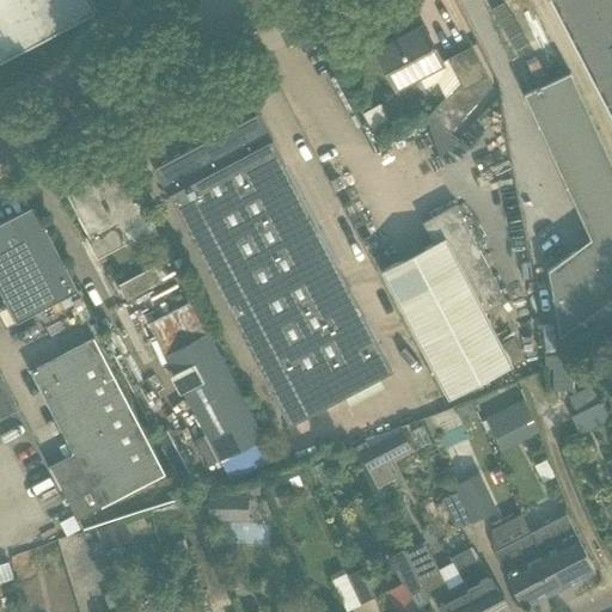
[(0,0),(0,60),(93,12),(87,0),(0,0)]
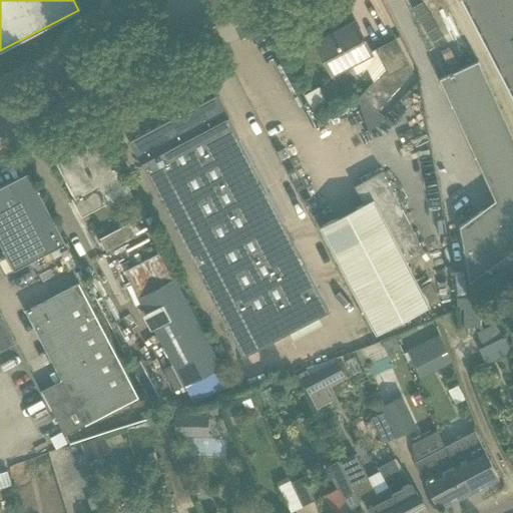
[(512,0),(461,0),(512,99),(512,0)]
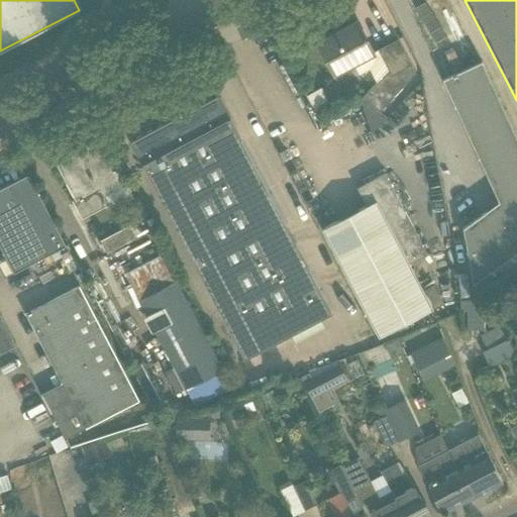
[(333,36),(318,43),(334,74),(335,76),(354,66),(359,75),(370,70),(377,83),(364,96),(380,111),(416,74),(411,65),(398,39),(374,53),(358,25),(334,38),(333,36)]
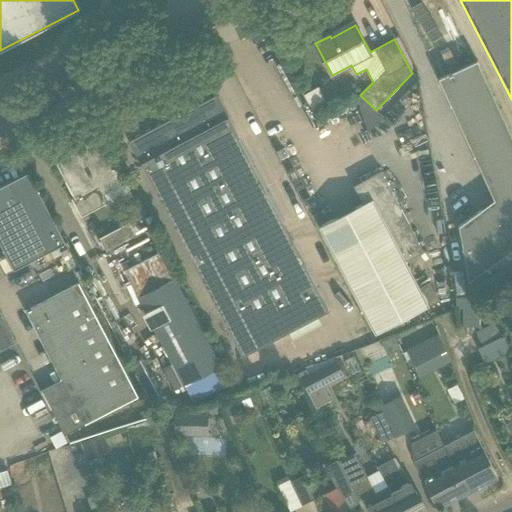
[(511,249),(511,138),(485,80),(477,62),(438,79),(494,201),(458,227),(468,281),(511,249)]
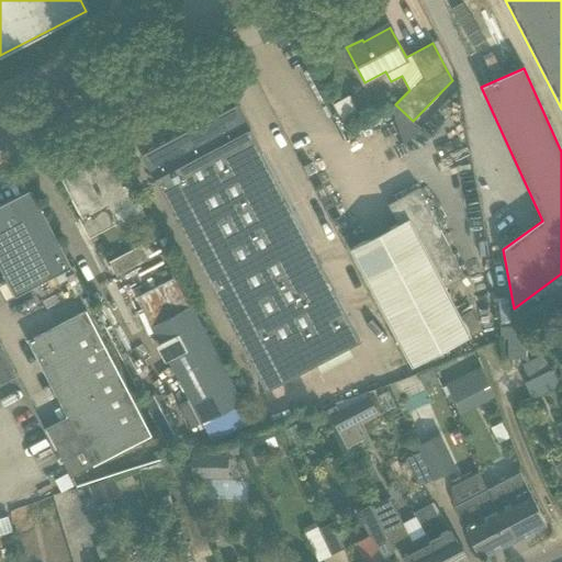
[(266,391),(360,341),(236,107),(142,156),(266,391)]
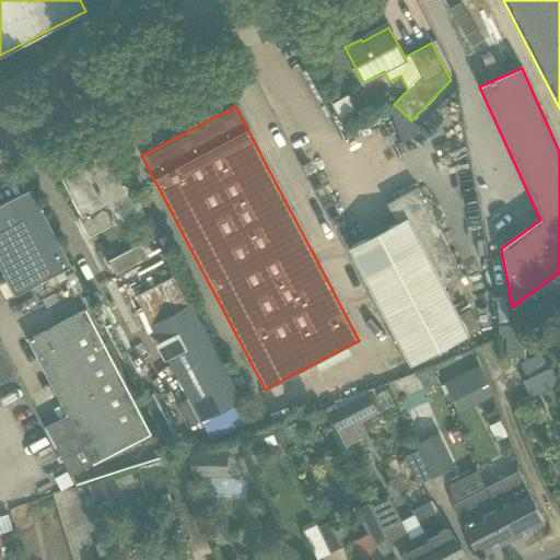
[(131,127),(126,117),(116,123),(121,132),(131,127)]
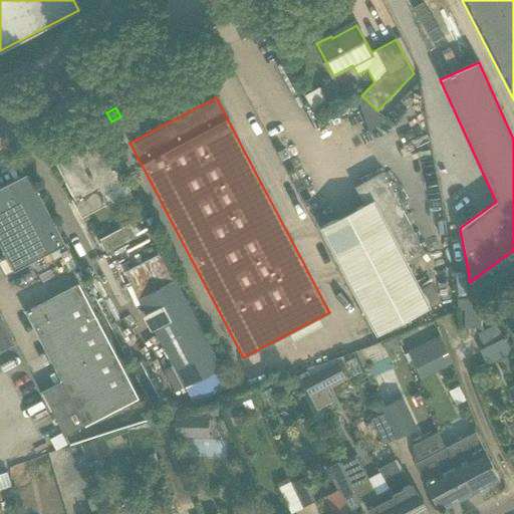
[(132,194),(126,184),(100,135),(85,143),(87,147),(56,164),(74,199),(98,186),(108,205),(130,193),(131,194),(132,194)]
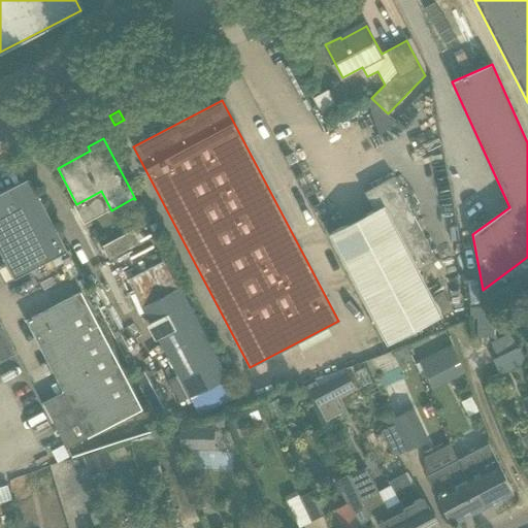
[(0,252),(13,278),(67,251),(29,177),(0,192),(0,252)]
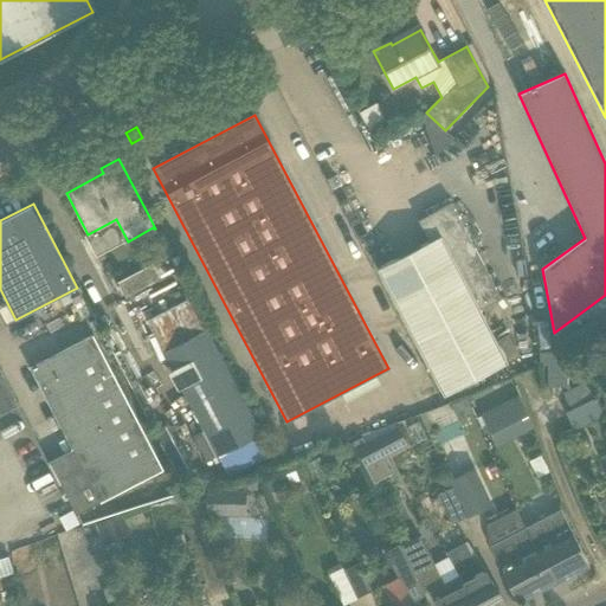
[(429,243),(376,270),(387,290),(443,397),(505,362),(495,341),(479,310),(500,300),(451,204),(427,217),(429,218),(424,231),(423,231),(429,243)]
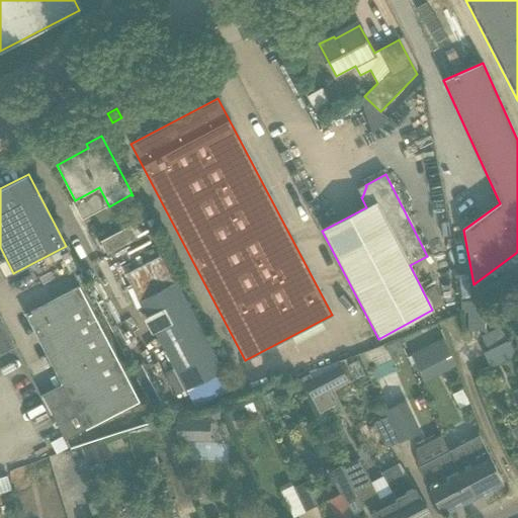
[(100,243),(106,255),(138,239),(131,226),(100,243)]
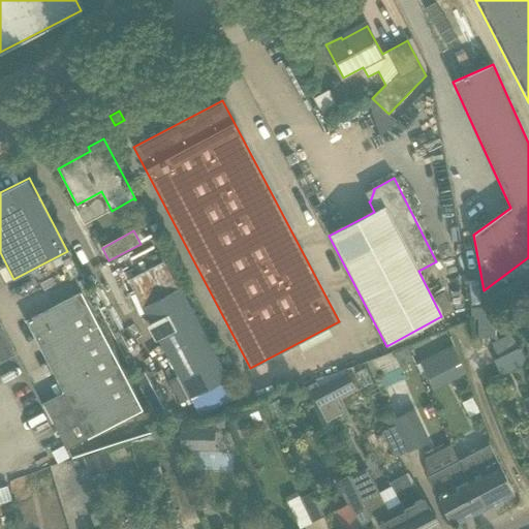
[(164,261),(128,280),(142,307),(179,376),(190,398),(190,399),(227,379),(179,287),(164,261)]
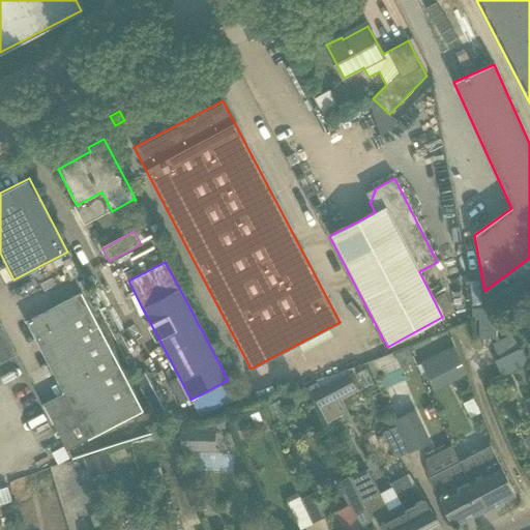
[(65,451),(143,411),(81,292),(26,321),(63,393),(41,406),(65,451)]
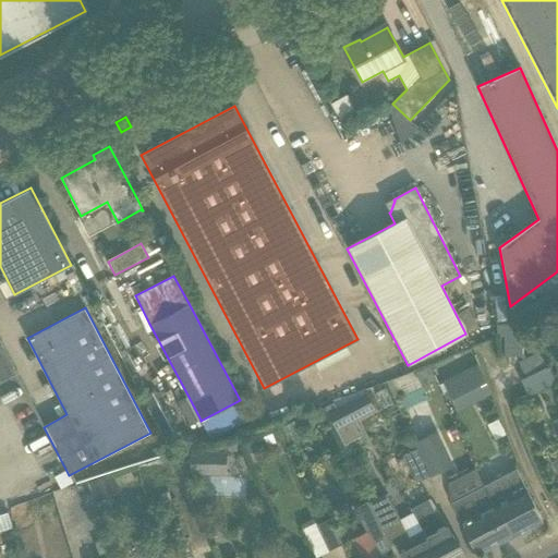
[(557,329),(557,322),(556,318),(536,328),(542,338),(557,329)]
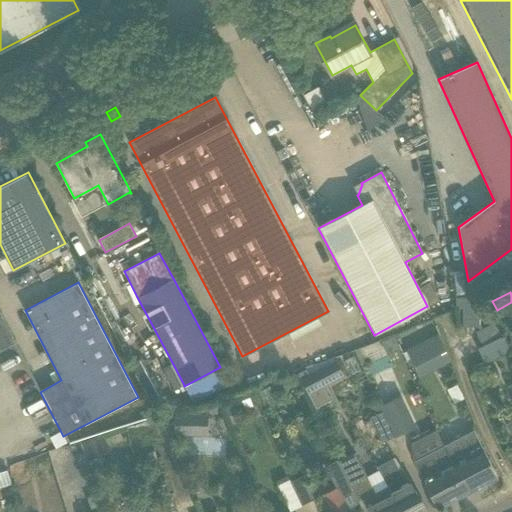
[(479,325),(478,304),(478,297),(456,297),(456,309),(462,309),(462,326),(479,325)]
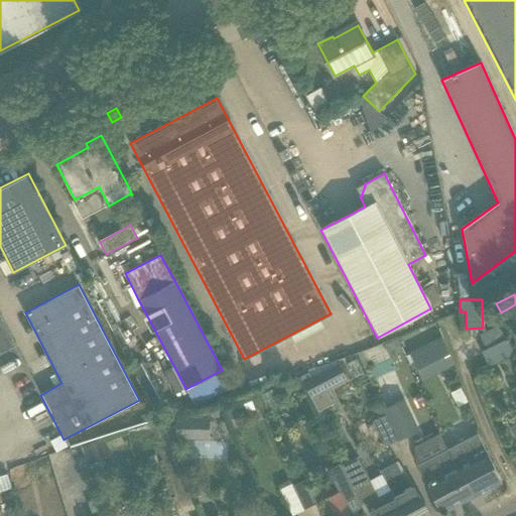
[(0,353),(15,345),(0,315),(0,353)]
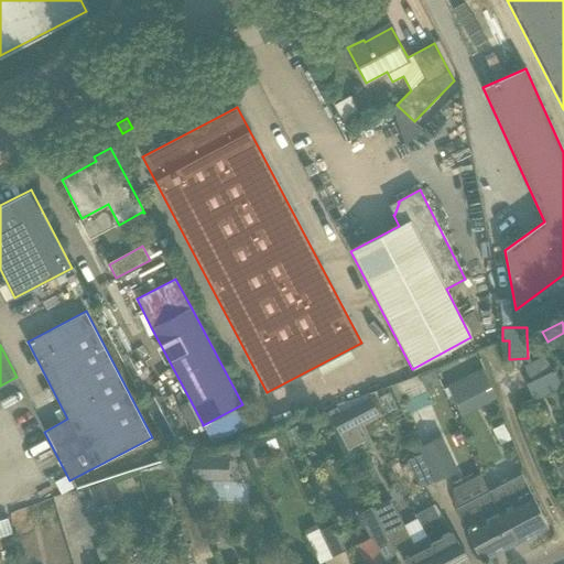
[(554,371),(546,356),(524,367),(532,382),(554,371)]
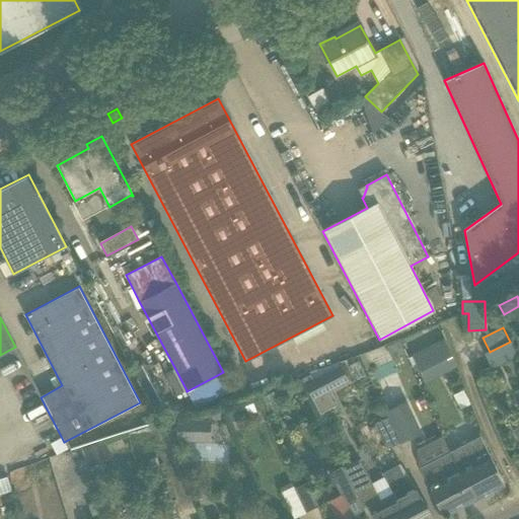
[(413,356),(422,375),(453,359),(444,340),(413,356)]
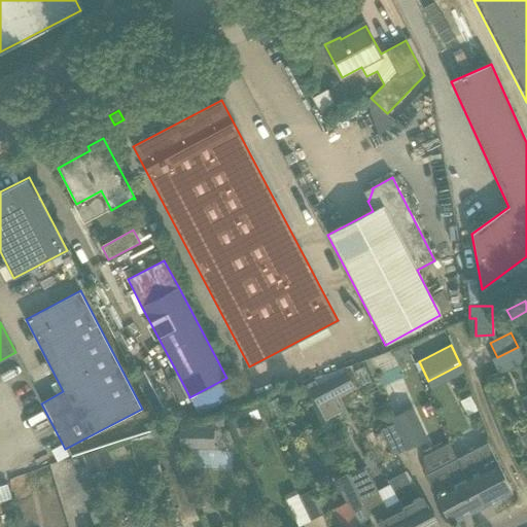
[(406,347),(394,352),(399,364),(411,359),(406,347)]
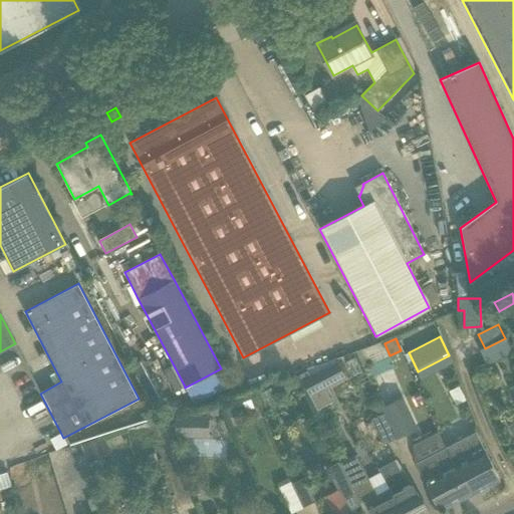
[(362,348),(371,373),(391,367),(382,342),(362,348)]
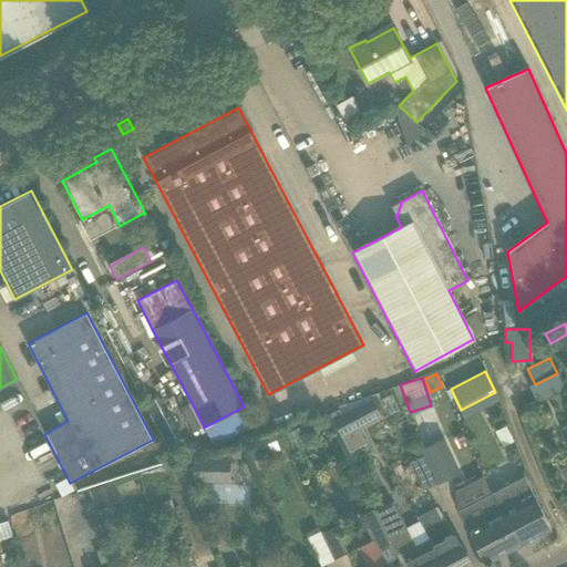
[(160,435),(167,453),(181,447),(154,398),(144,404),(160,435)]
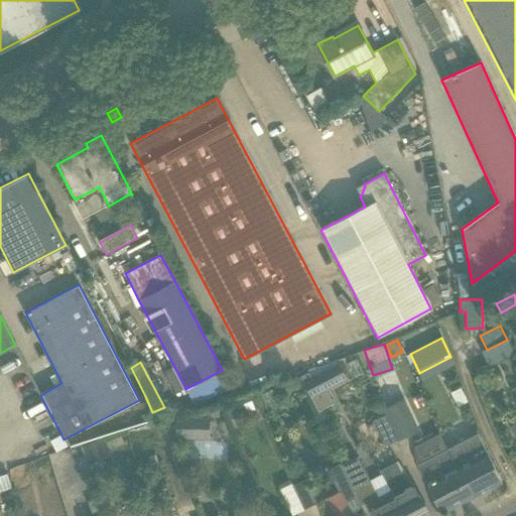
[(308,373),(301,376),(310,396),(346,378),(339,365),(311,378),(308,373)]
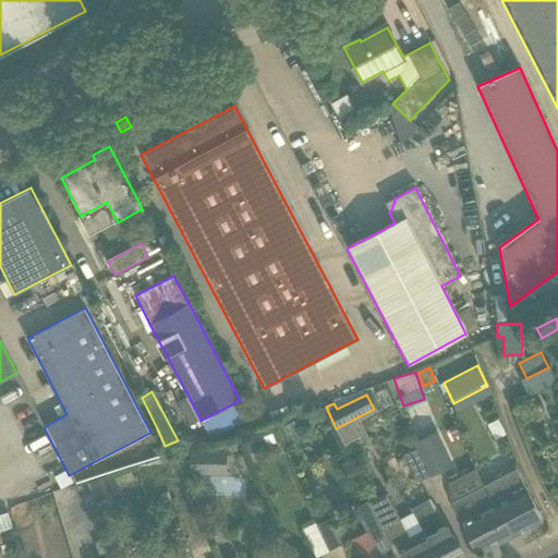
[(429,476),(448,468),(432,434),(414,441),(429,476)]
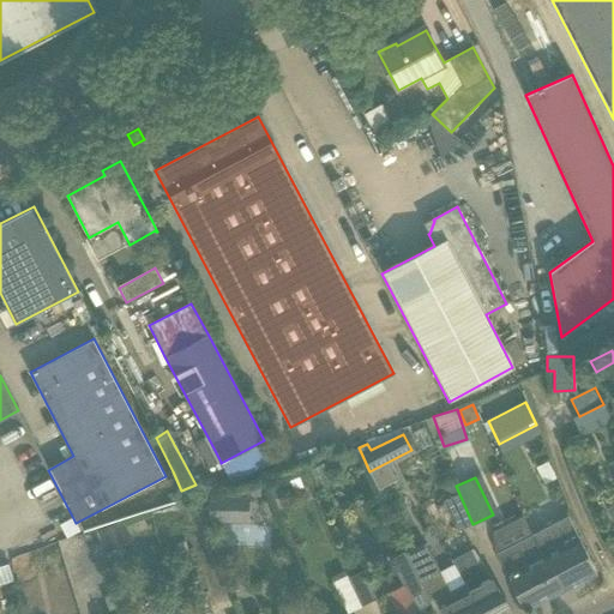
[(227,522),(228,497),(209,495),(209,498),(206,498),(198,500),(203,515),(208,515),(208,522),(227,522)]
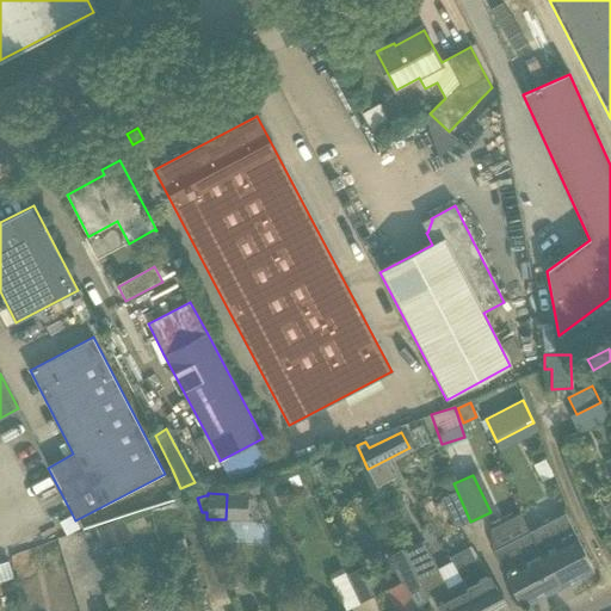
[(565,513),(529,532),(539,554),(544,551),(562,586),(593,569),(565,513)]
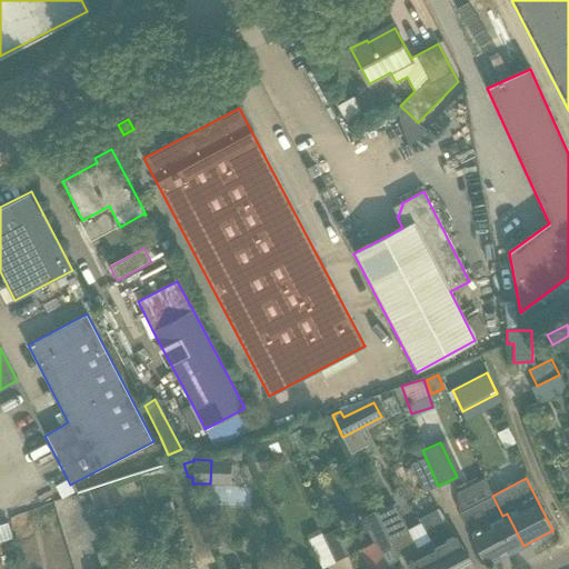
[(115,483),(90,491),(95,508),(119,499),(115,483)]
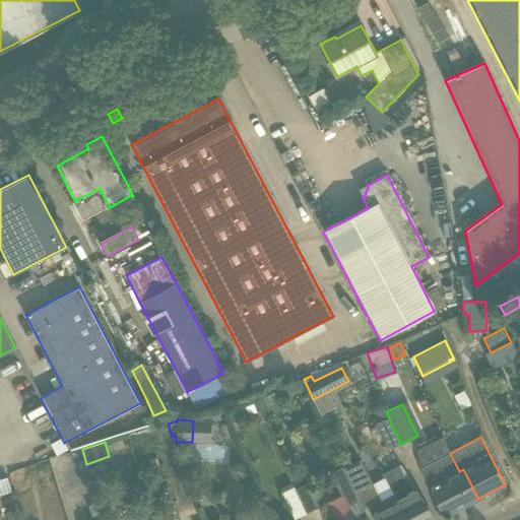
[(450,453),(419,469),(444,517),(478,499),(463,469),(459,471),(450,453)]
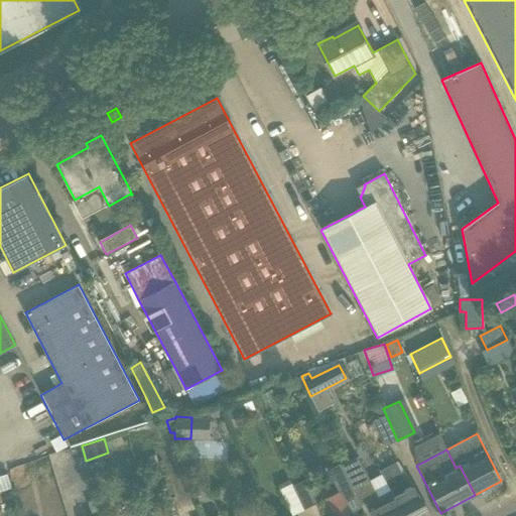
[(378,497),(364,471),(358,458),(343,466),(350,478),(361,507),(367,503),(373,515),(405,515),(395,499),(391,490),(378,497)]
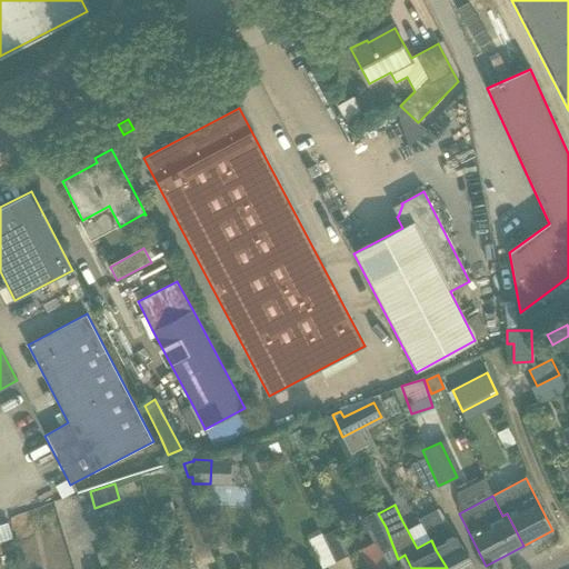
[(372,542),(359,549),(369,568),(389,568),(388,566),(389,565),(398,560),(397,558),(385,531),(376,510),(360,518),(372,541),(373,540),(373,541),(372,542)]
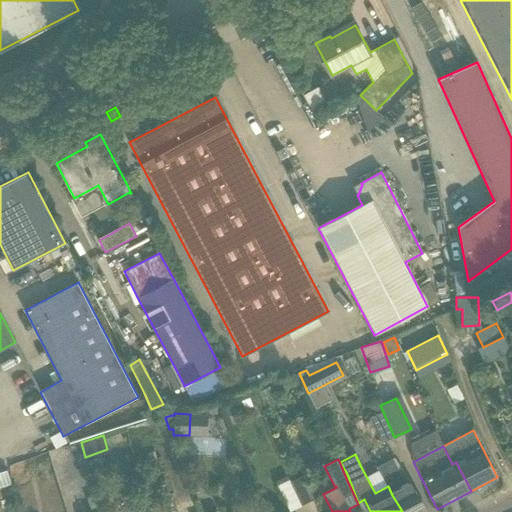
[(427,511),(401,468),(398,470),(393,459),(377,466),(388,486),(392,495),(402,511),(427,511)]
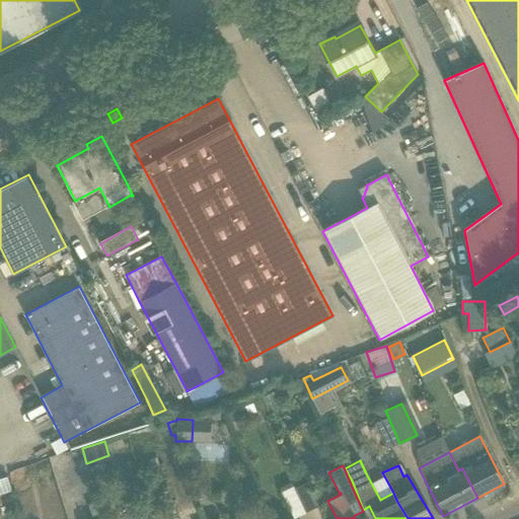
[(306,482),(294,488),(306,512),(307,512),(306,511),(318,506),(306,482)]
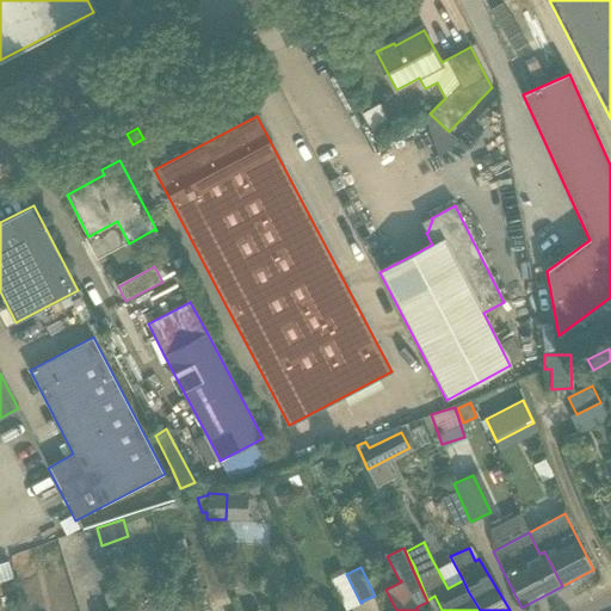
[(344,568),(329,575),(345,610),(360,603),(346,574),(344,568)]
